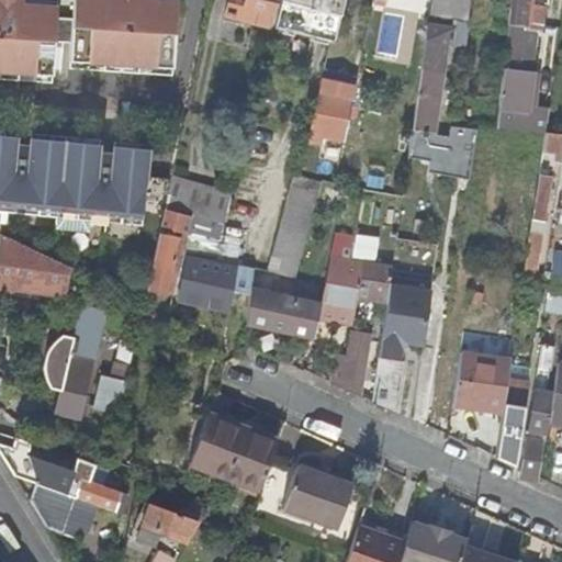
[(0,0),(0,71),(54,76),(56,41),(57,19),(58,7),(24,4),(23,0),(0,0)]
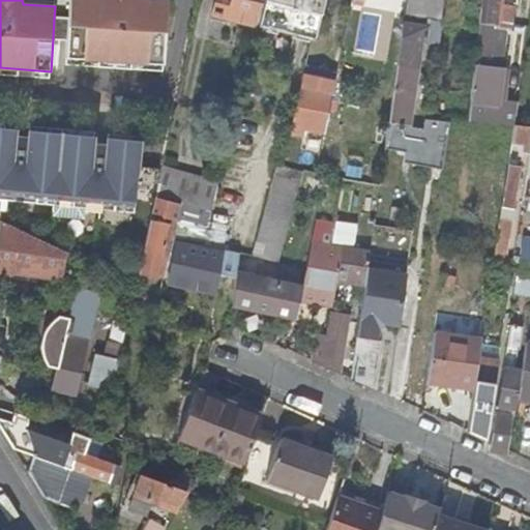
[(69,31),(68,57),(166,62),(169,0),(70,0),(69,19),(69,31)]
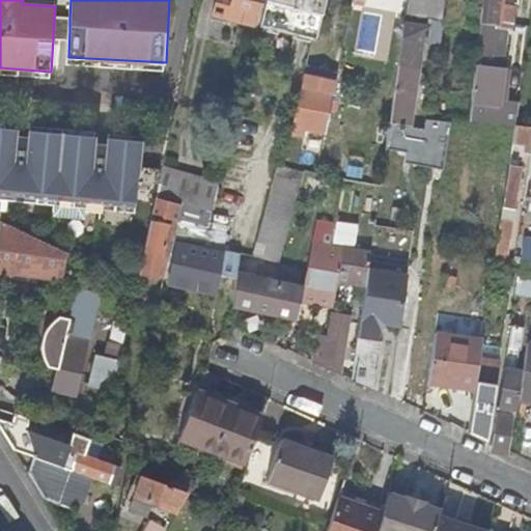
[(215,0),(212,14),(256,26),(257,22),(262,0),(215,0)]
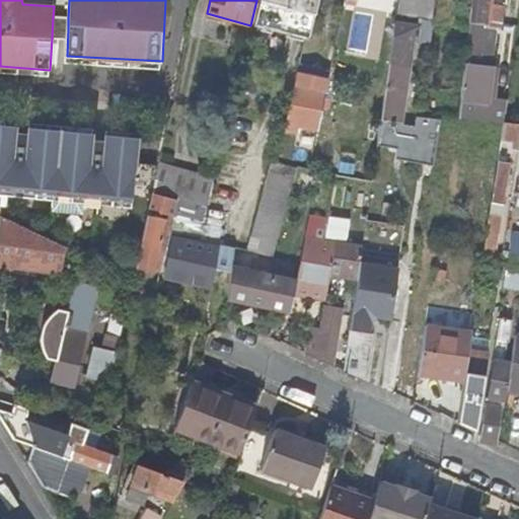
[(256,0),(251,21),(306,36),(314,0),(256,0)]
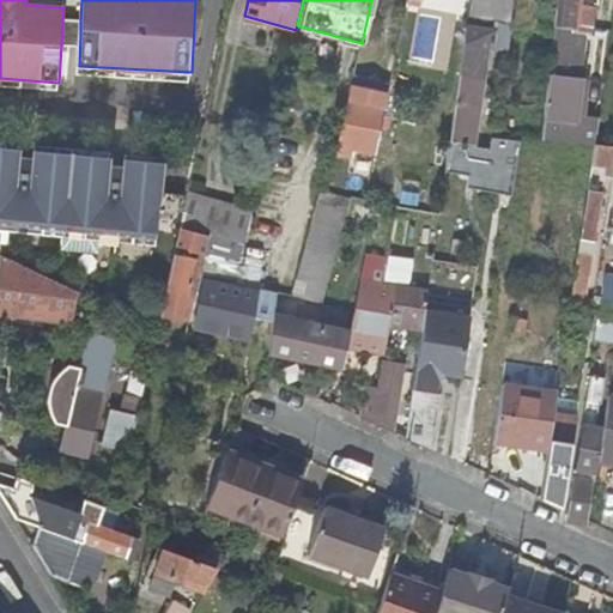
[(471,0),(468,18),(511,24),(514,0),(471,0)]
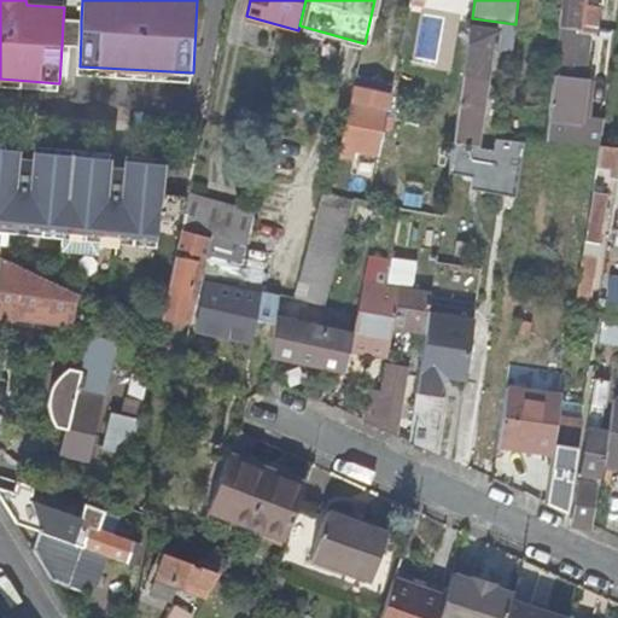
[(564,0),(544,141),(600,146),(602,127),(583,124),(593,56),(582,54),(584,34),(596,35),(600,9),(584,6),(584,0),(564,0)]
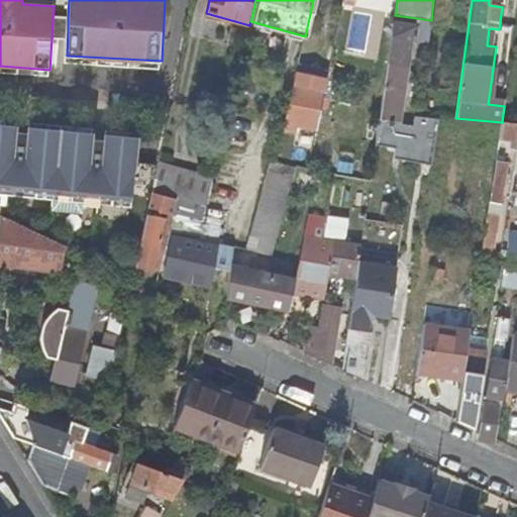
[(394,22),(418,25),(431,27),(431,20),(395,15),(394,22)]
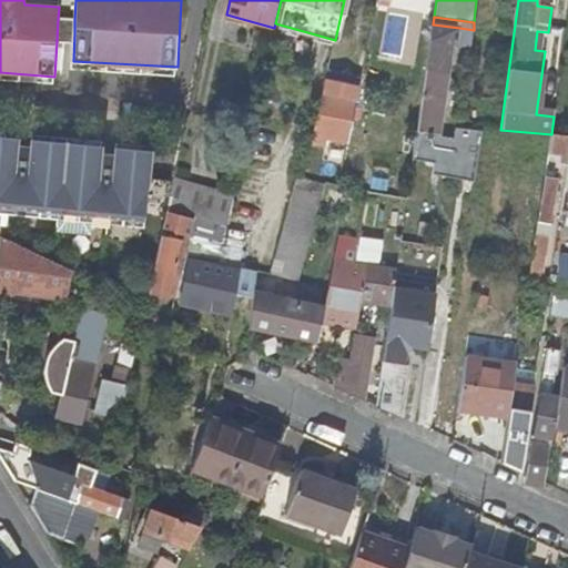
[(74,20),(58,19),(57,41),(67,42),(67,32),(74,33),(74,20)]
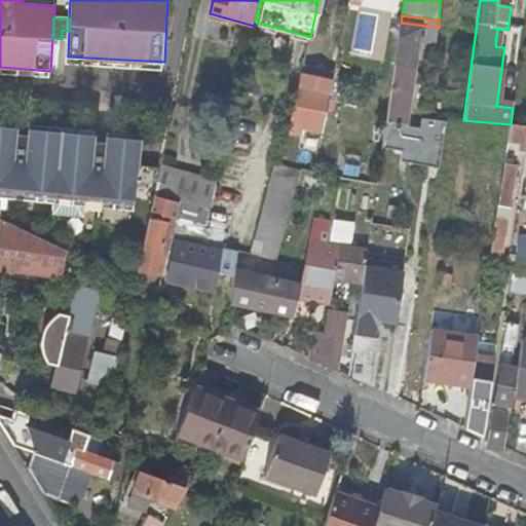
[(383,50),(397,51),(401,23),(387,21),(383,50)]
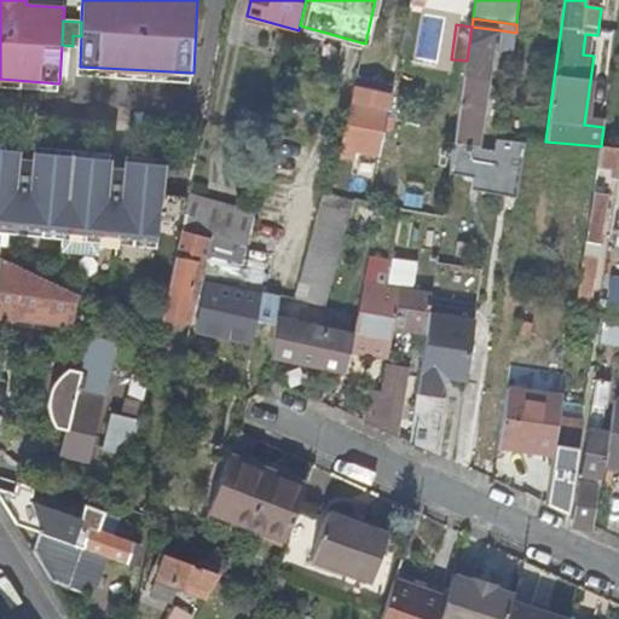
[(501,30),(472,27),(467,61),(455,144),(458,144),(479,146),(495,47),(498,47),(501,30)]
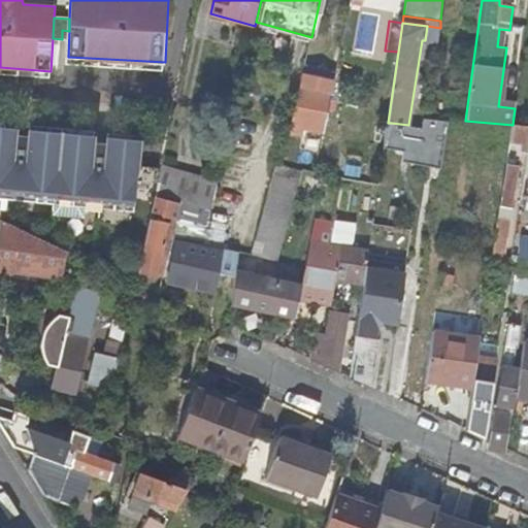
[(322,92),(325,77),(307,74),(303,73),(290,132),(303,135),(302,141),(320,145),(330,94),(322,92)]
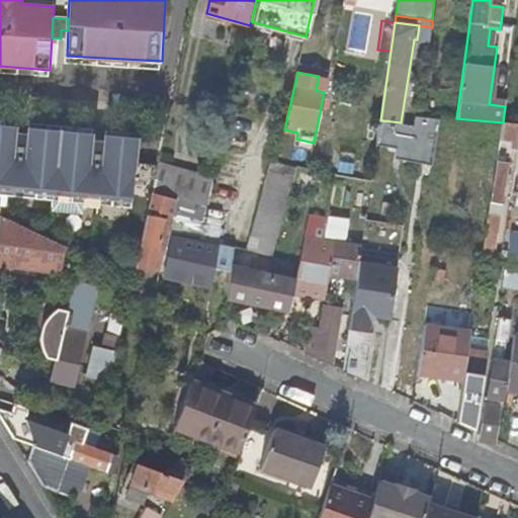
[(316,90),(324,92),(327,78),(319,76),(316,90)]
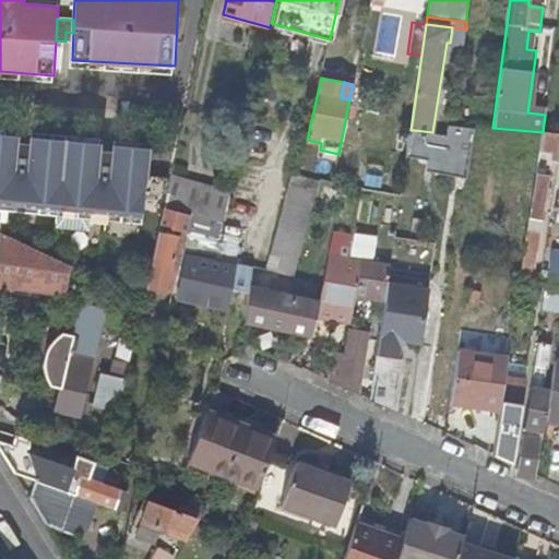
[(0,203),(140,219),(144,179),(147,151),(116,147),(117,135),(92,133),(91,144),(32,138),(33,127),(13,125),(12,135),(0,134),(0,203)]
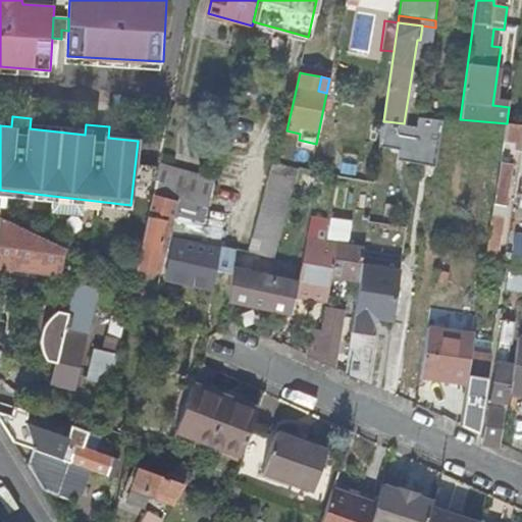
[(514,153),(521,154),(521,148),(521,124),(507,123),(493,207),(506,208),(514,153)]
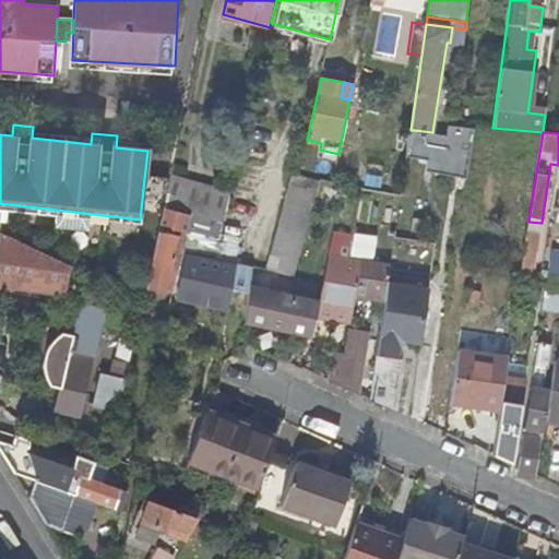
[(318,163),(314,179),(319,180),(324,181),(331,182),(334,166),(318,163)]
